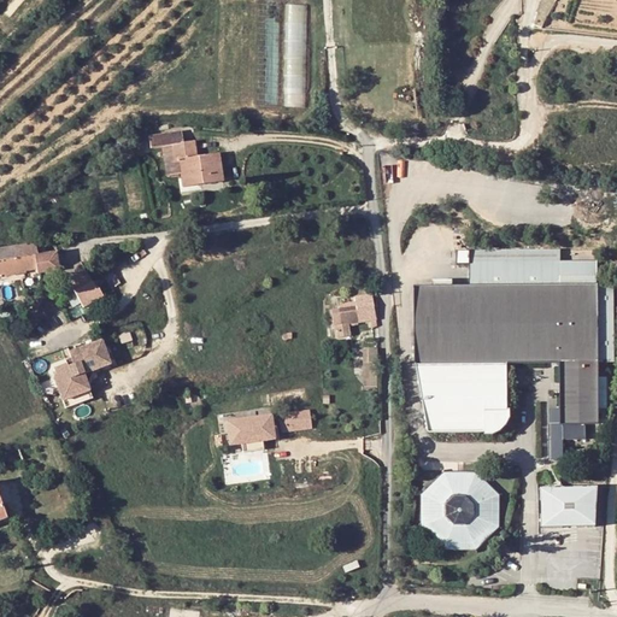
[(197,154),(195,142),(164,146),(166,160),(175,159),(178,187),(193,186),(194,198),(236,193),(233,164),(211,166),(209,153),(197,154)]
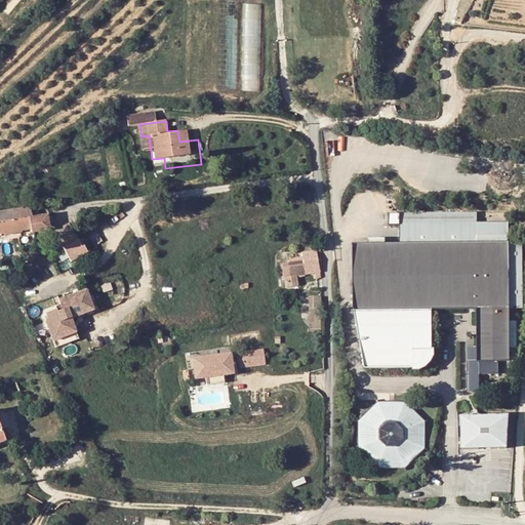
[(152,159),(153,170),(165,168),(164,158),(152,159)]
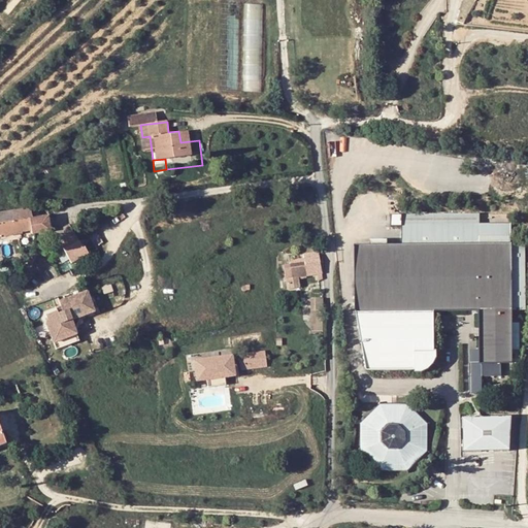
[(401,243),(510,240),(510,219),(479,220),(477,208),(400,210),(401,243)]
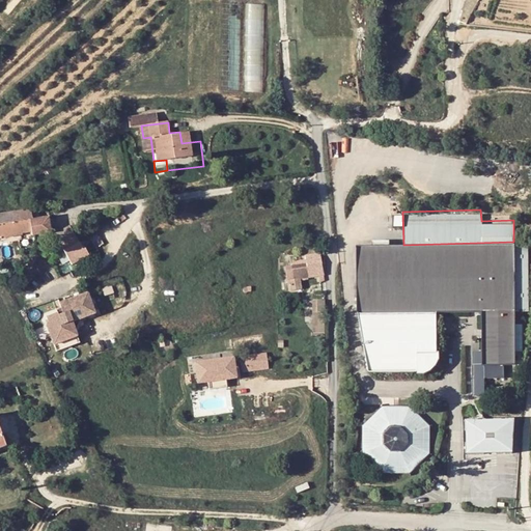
[(39,225),(38,215),(0,217),(0,241),(11,241),(11,235),(27,234),(28,239),(40,239),(40,241),(60,239),(58,224),(39,225)]
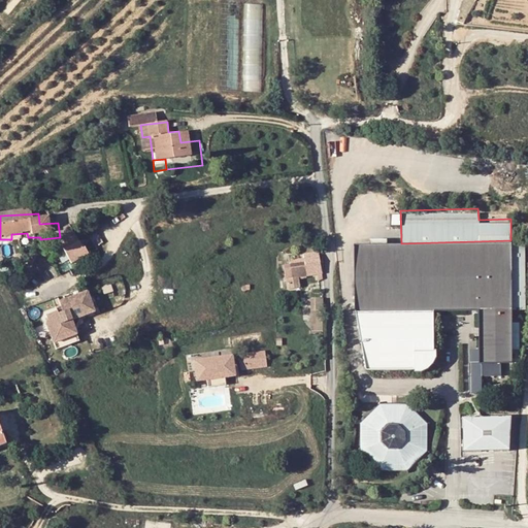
[(11,242),(28,241),(28,237),(27,233),(11,234),(11,239),(11,242)]
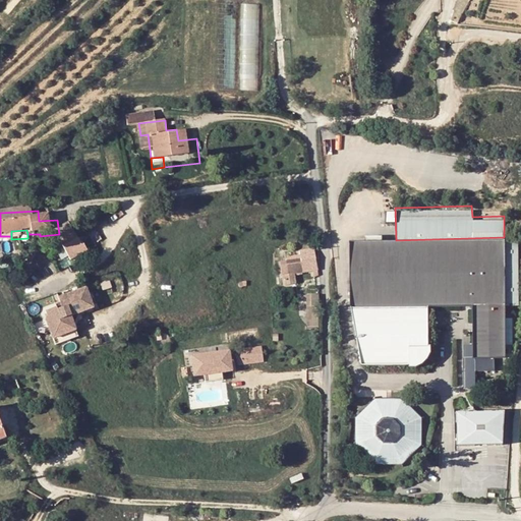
[(63,235),(67,247),(82,241),(77,230),(63,235)]
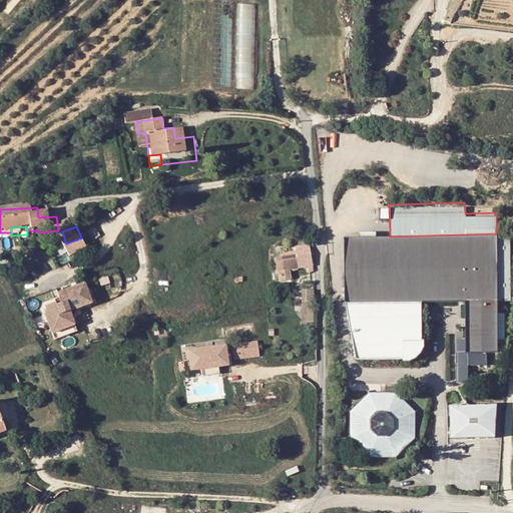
[(357,357),(404,357),(404,360),(408,360),(413,359),(416,358),(420,354),(423,350),(424,345),(424,339),(422,340),(423,302),(468,299),(469,340),(459,340),(459,352),(457,352),(458,382),(470,382),(470,365),(489,364),(488,352),(499,352),(498,307),(496,233),(390,236),(345,237),(345,288),(345,302),(357,357)]
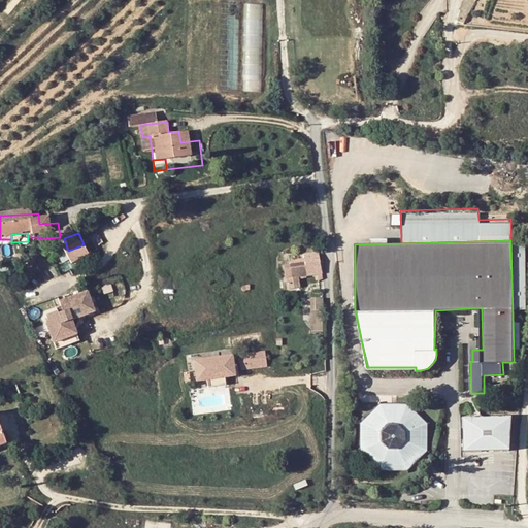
[(73,264),(76,272),(95,265),(92,258),(90,258),(84,244),(68,251),(73,264)]
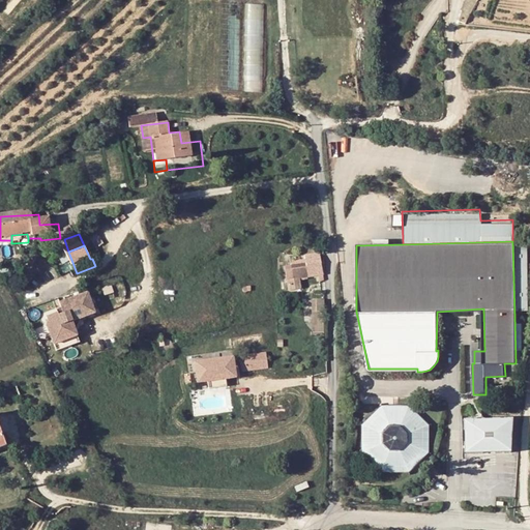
[(310,268),(324,267),(323,257),(307,259),(310,268)]
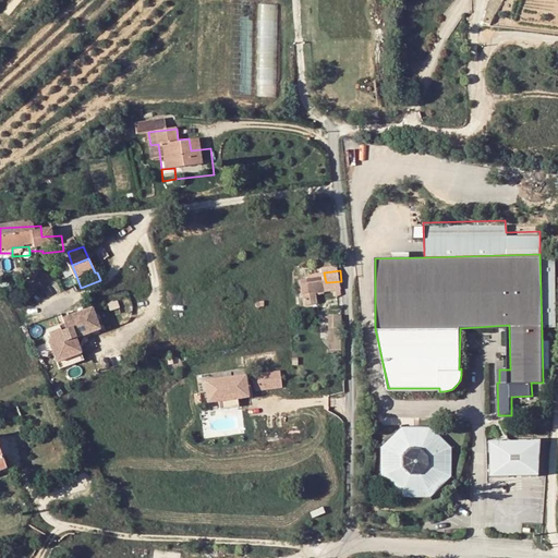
[(310,294),(328,293),(326,283),(311,281),(310,294)]
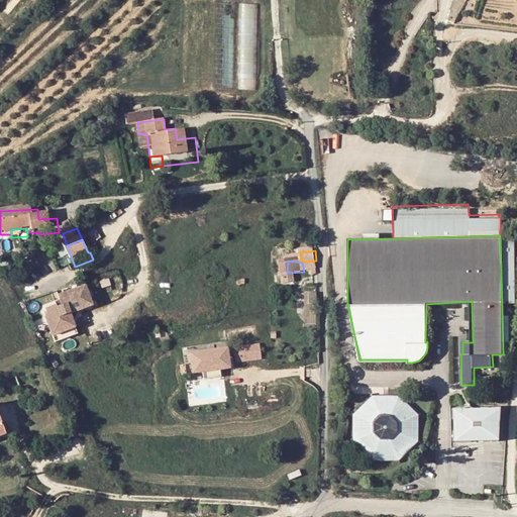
[(302,263),(304,272),(316,271),(316,261),(302,262),(302,263)]
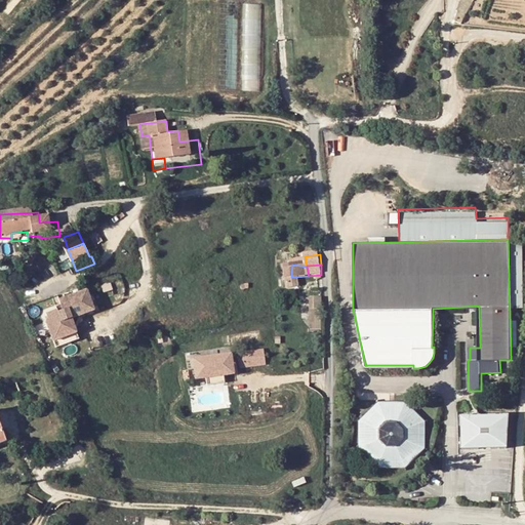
[(76,338),(84,335),(79,321),(102,313),(94,292),(67,303),(70,310),(54,316),(57,323),(54,324),(61,341),(75,336),(76,338)]
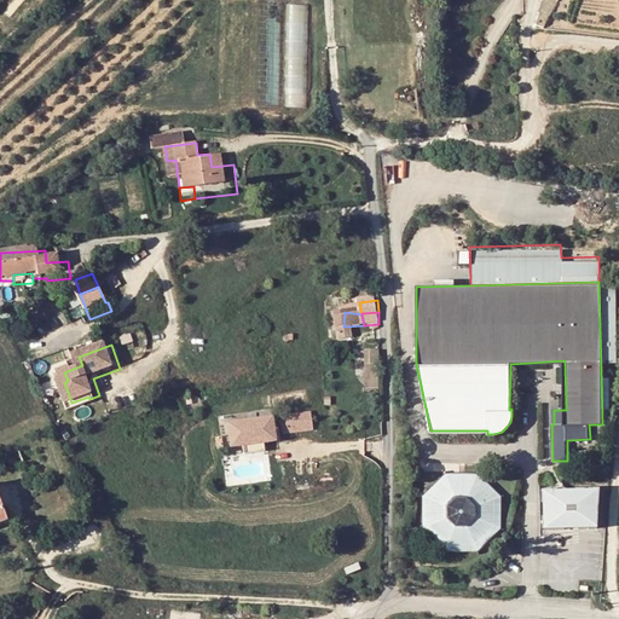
[(377,369),(379,354),(369,354),(368,368),(377,369)]
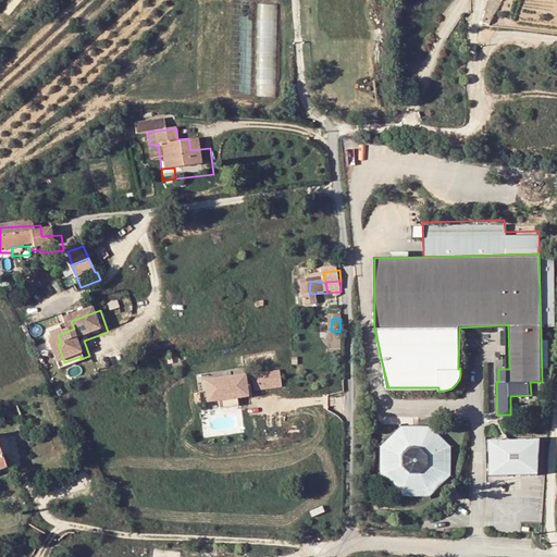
[(79,357),(64,362),(67,371),(91,363),(89,356),(81,359),(79,357)]
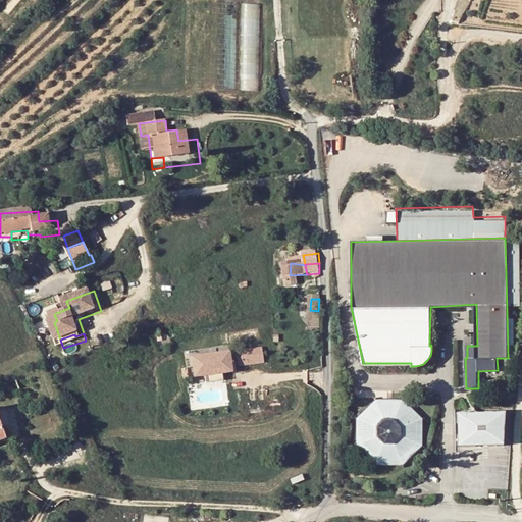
[(238,366),(265,362),(262,346),(236,351),(238,366)]
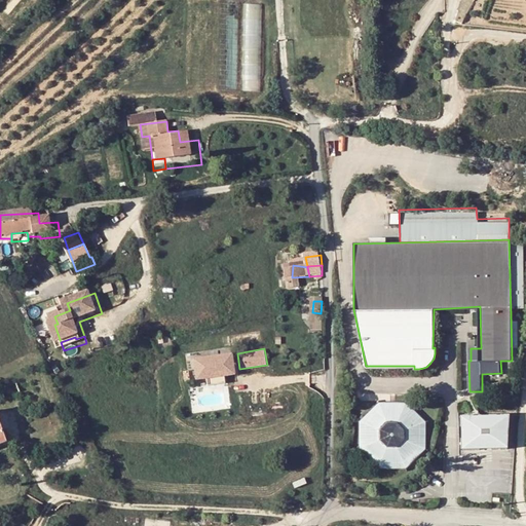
[(189,388),(199,386),(217,382),(227,379),(222,360),(184,369),(189,388)]
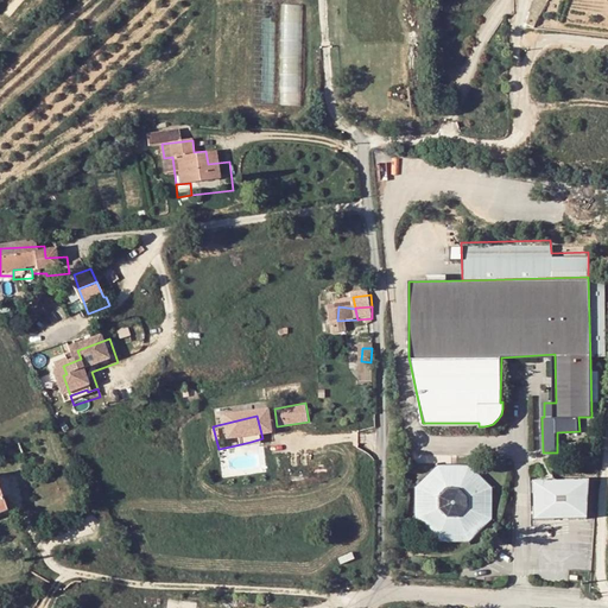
[(251,442),(230,447),(232,451),(252,447),(251,442)]
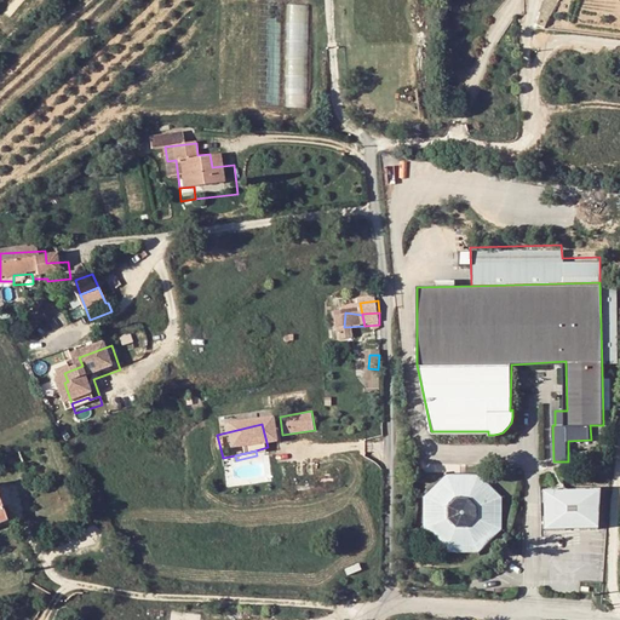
[(9,461),(10,474),(27,472),(26,460),(9,461)]
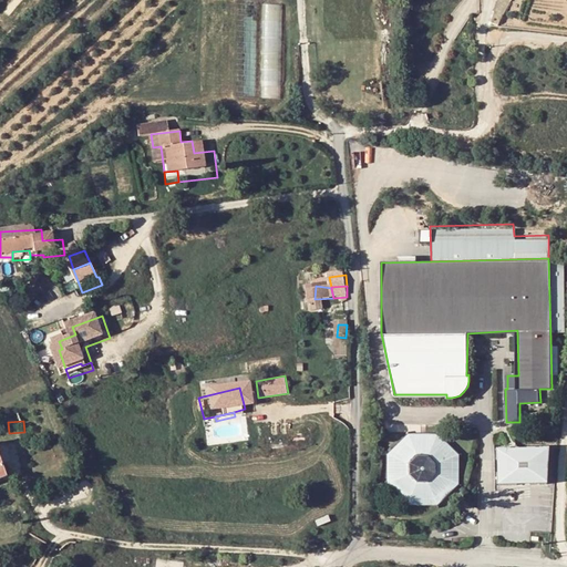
[(410,433),(388,454),(388,485),(410,507),(440,507),(462,485),(462,454),(440,432),(410,433)]
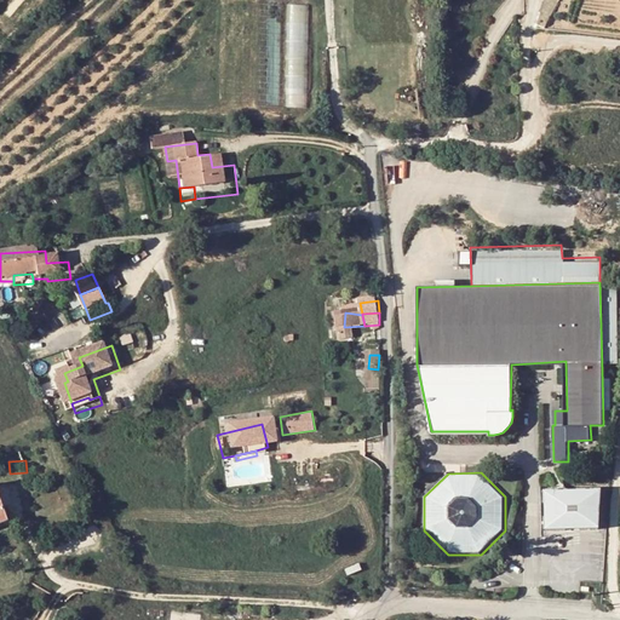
[(541,488),(544,530),(598,527),(596,484),(541,488)]
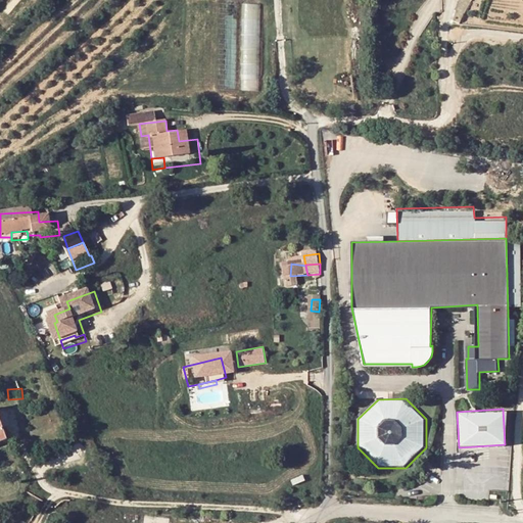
[(7,420),(0,420),(0,454),(11,453),(7,420)]
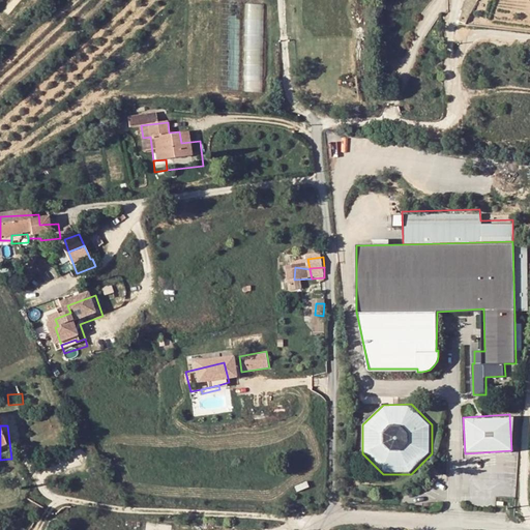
All buildings are outlined.
